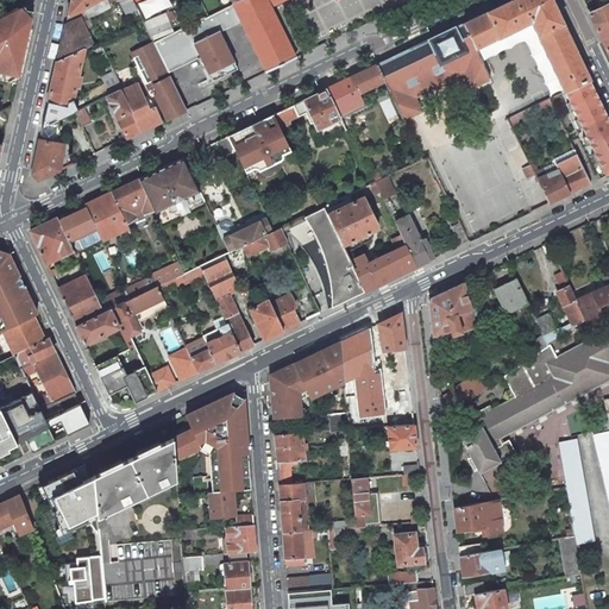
[(70,0),(68,16),(83,8),(99,0),(70,0)]
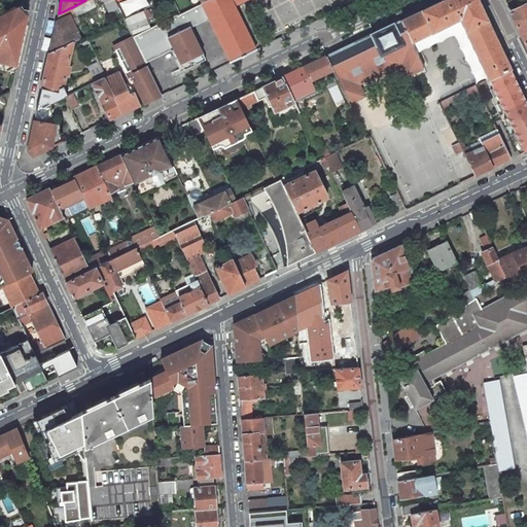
[(85,0),(72,7),(75,13),(77,15),(95,7),(94,5),(91,0),(85,0)]
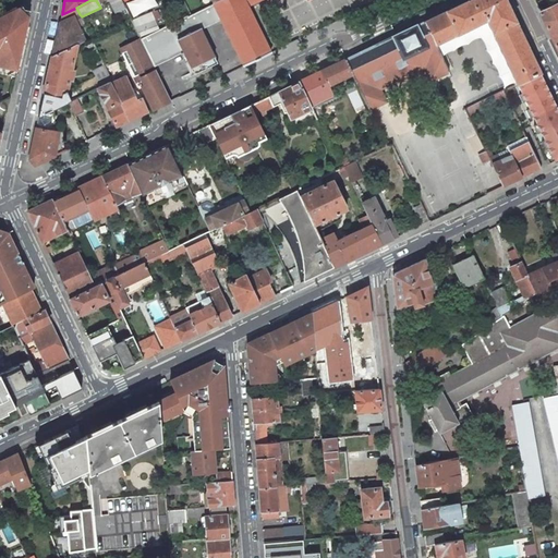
[(116,13),(125,9),(121,0),(109,0),(110,1),(116,13)]
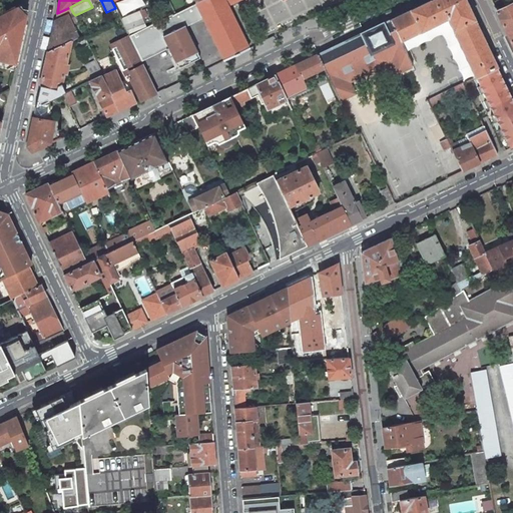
[(140,0),(119,0),(114,2),(118,15),(143,7),(140,0)]
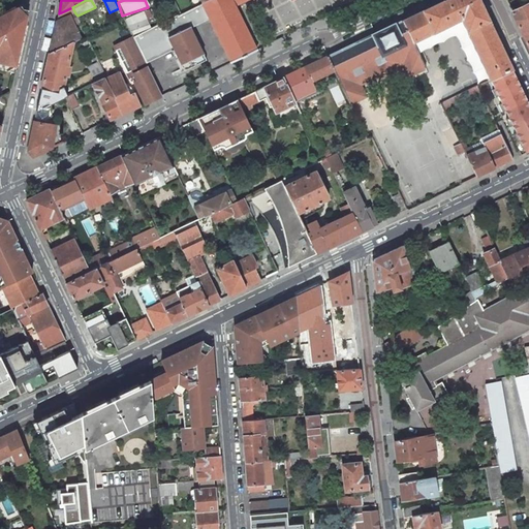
[(208,0),(203,3),(205,8),(207,11),(207,12),(231,62),(257,50),(236,6),(231,0),(208,0)]
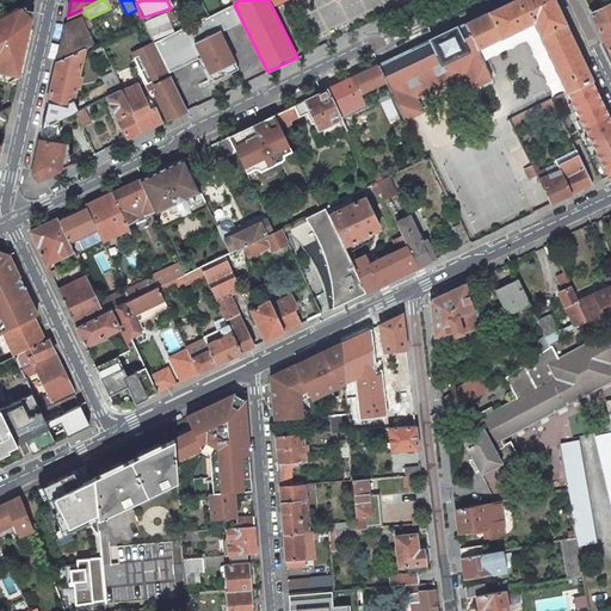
[(512,0),(464,23),(477,49),(534,22),(566,92),(567,91),(592,80),(554,0),(512,0)]
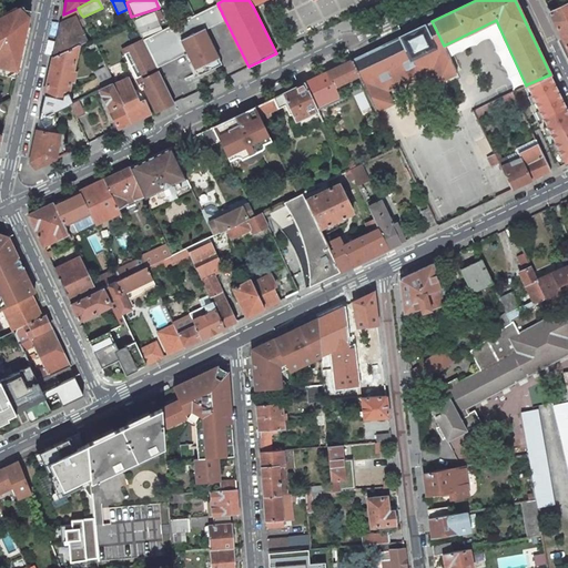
[(143,39),(152,57),(156,68),(186,52),(198,75),(222,63),(202,23),(200,19),(220,9),(217,3),(210,7),(196,13),(193,14),(143,39)]
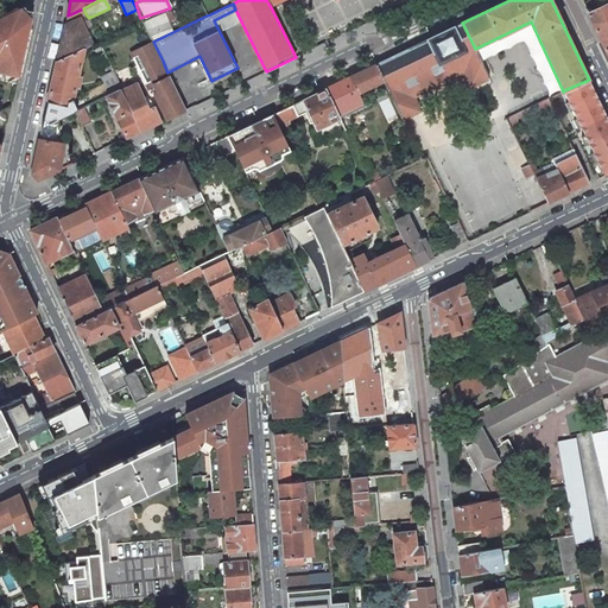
[(607,4),(601,7),(589,13),(607,52),(607,4)]
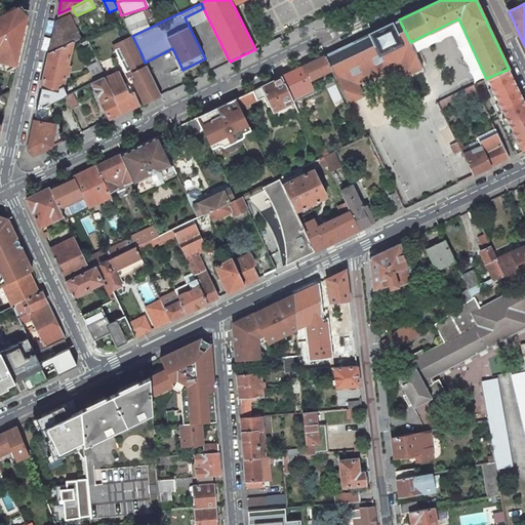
[(0,67),(14,71),(27,15),(22,13),(17,6),(0,14),(0,67)]
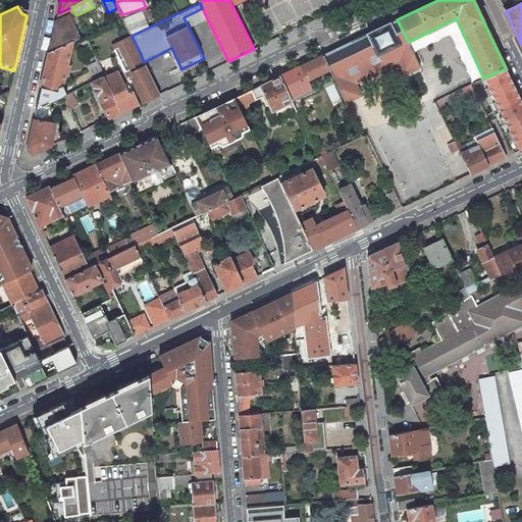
[(74,13),(71,7),(58,13),(56,22),(69,15),(74,13)]
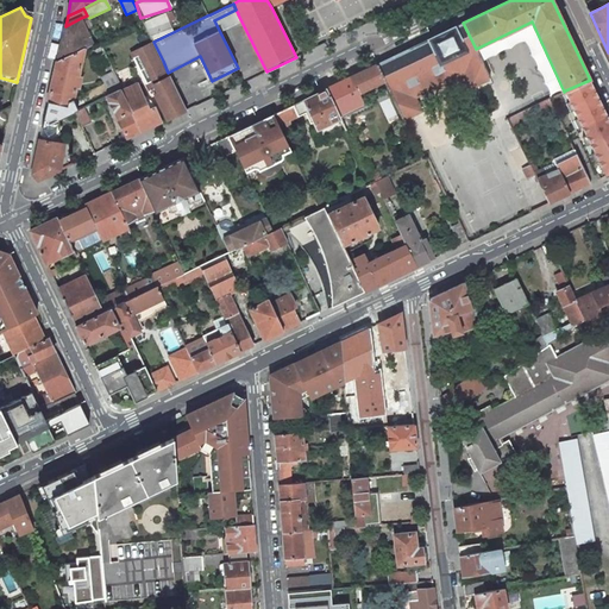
[(236,10),(214,20),(217,25),(238,14),(238,13),(236,10)]
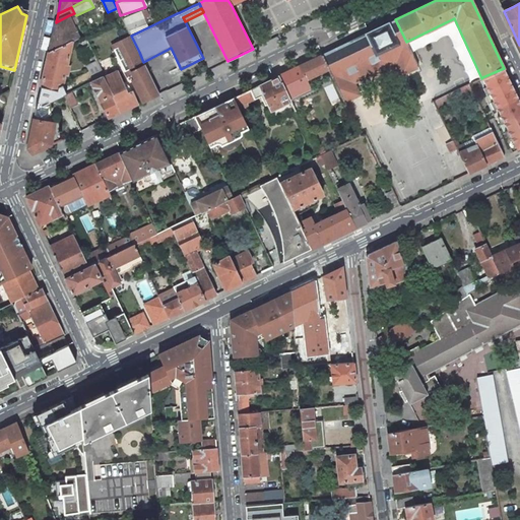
[(143,10),(123,19),(129,31),(145,24),(142,17),(146,15),(143,10)]
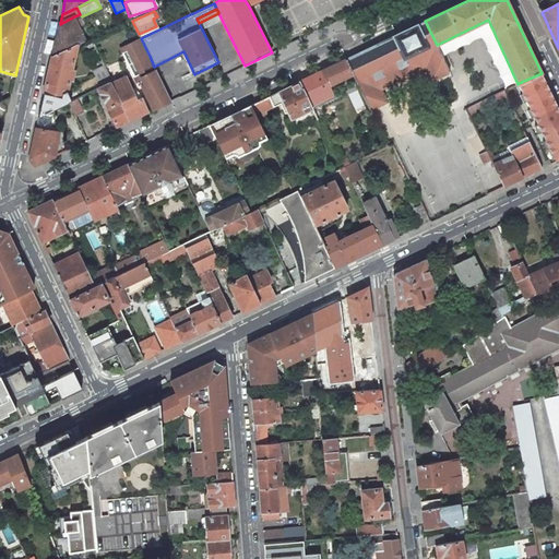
[(74,16),(60,24),(52,57),(78,44),(85,40),(74,16)]
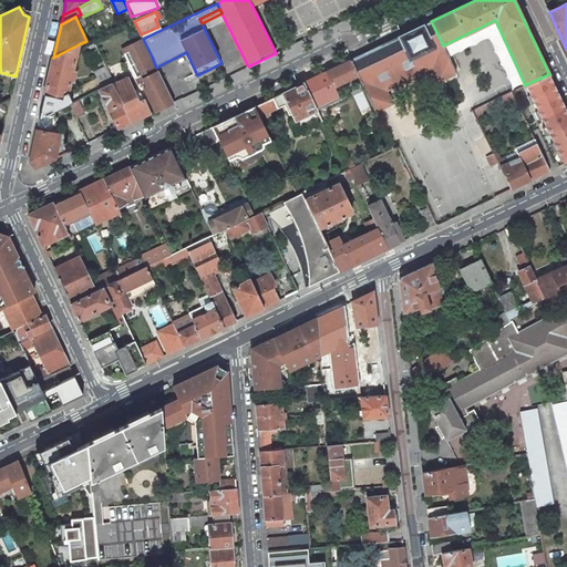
[(388,90),(435,66),(441,80),(450,76),(453,73),(455,73),(443,45),(431,21),(351,60),(358,74),(366,91),(375,112),(394,102),(388,90)]
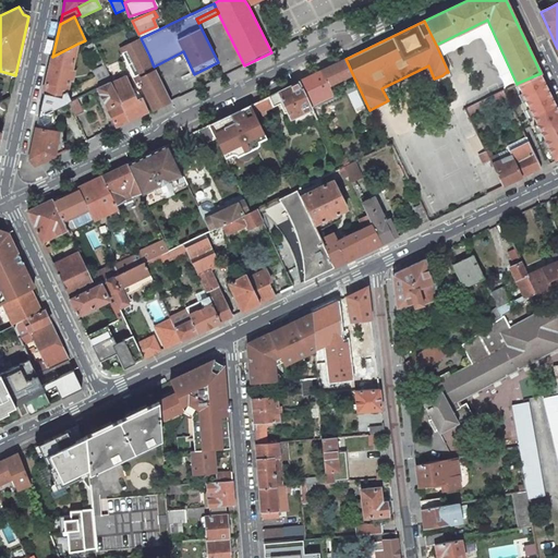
[(149,56),(141,38),(120,48),(124,58),(136,82),(137,82),(140,85),(142,86),(153,109),(171,100),(154,67),(149,56)]
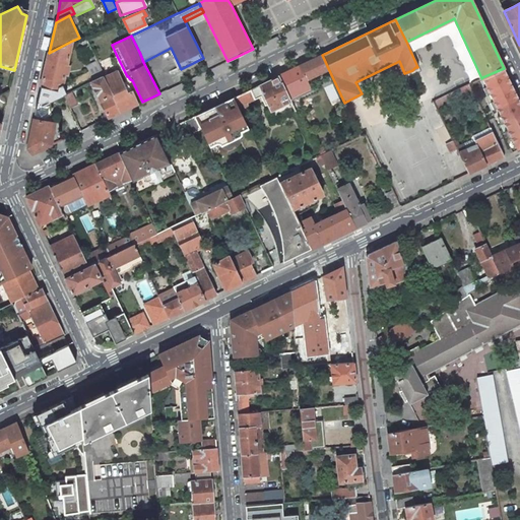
[(66,66),(72,41),(49,53),(42,86),(58,90),(59,86),(62,84),(65,74),(67,74),(69,66),(66,66)]
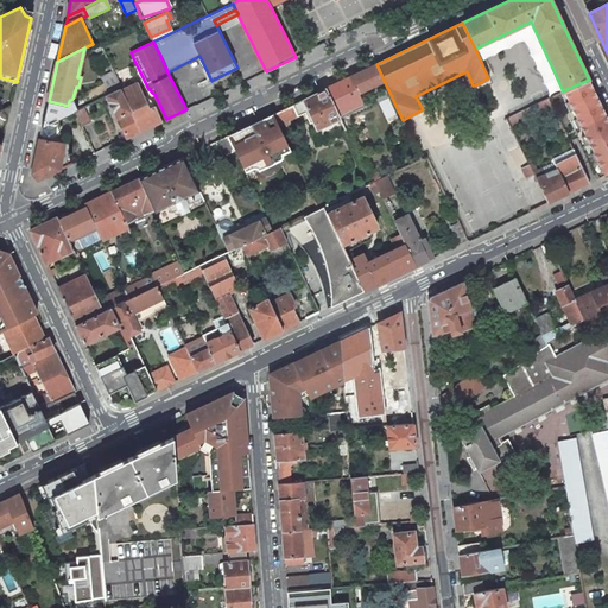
[(358,93),(384,80),(377,64),(350,77),(356,90),(358,93)]
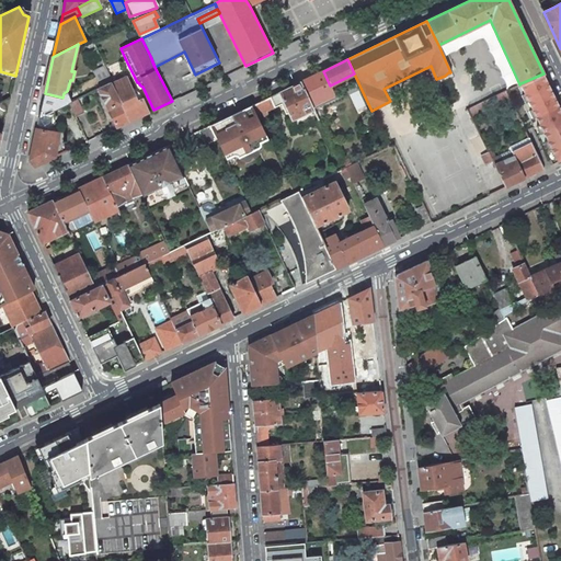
[(93,70),(96,77),(101,87),(111,82),(113,84),(105,68),(104,66),(93,70)]
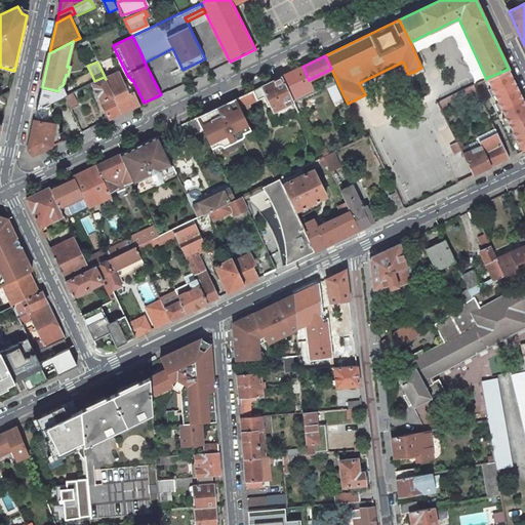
[(286,88),(308,78),(303,67),(281,77),(286,88)]
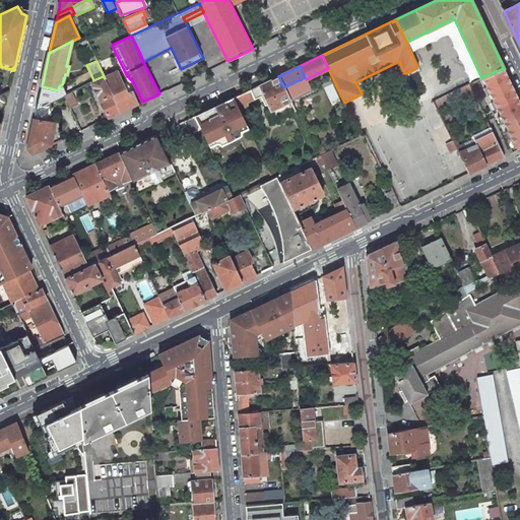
[(415,67),(412,70),(417,80),(406,85),(416,106),(431,99),(415,67)]
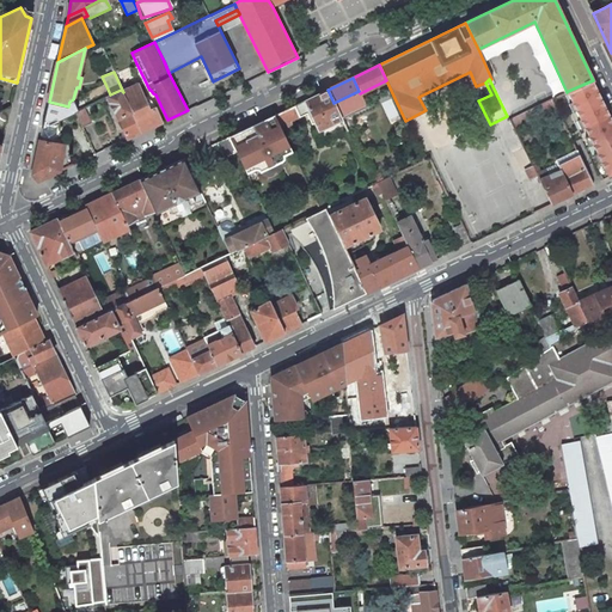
[(576,109),(581,118),(577,121),(581,129),(585,127),(589,135),(586,138),(589,146),(593,145),(611,135),(611,120),(599,93),(593,80),(568,91),(573,101),(569,103),(573,111),(576,109)]
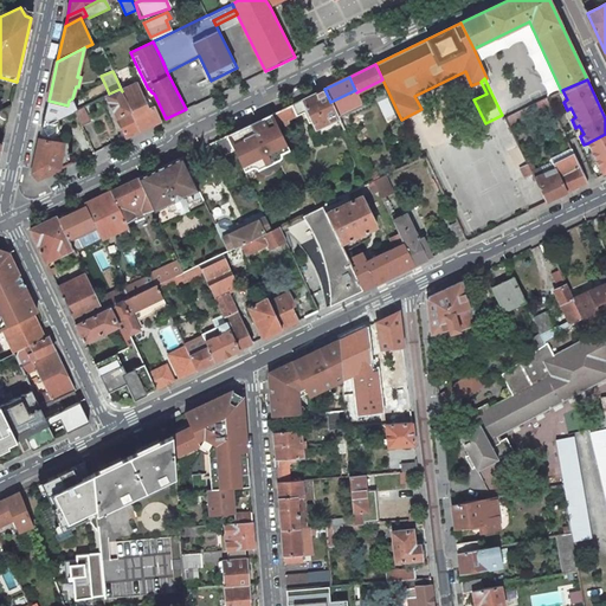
[(136,83),(122,91),(141,130),(160,121),(153,105),(148,108),(136,83)]
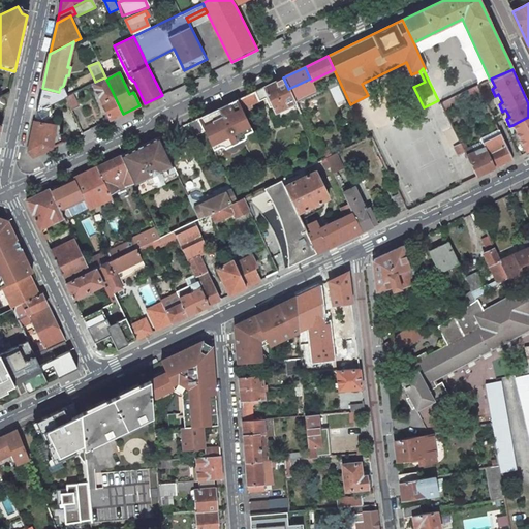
[(69,94),(72,93),(88,86),(92,83),(90,78),(67,89),(69,94)]
